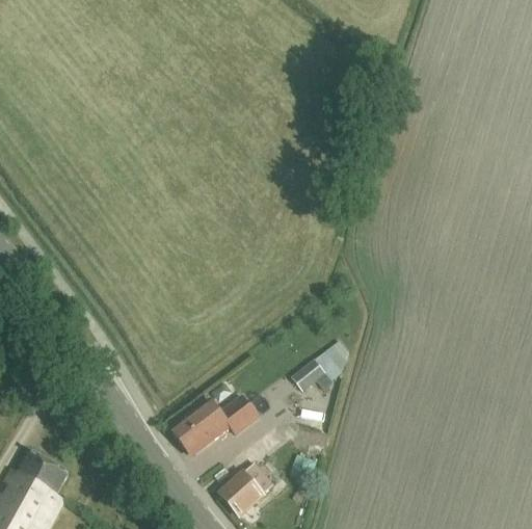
[(314,359),(291,377),(302,392),(317,381),(324,391),(334,384),(331,380),(342,372),(346,361),(334,345),(314,360),(314,359)]
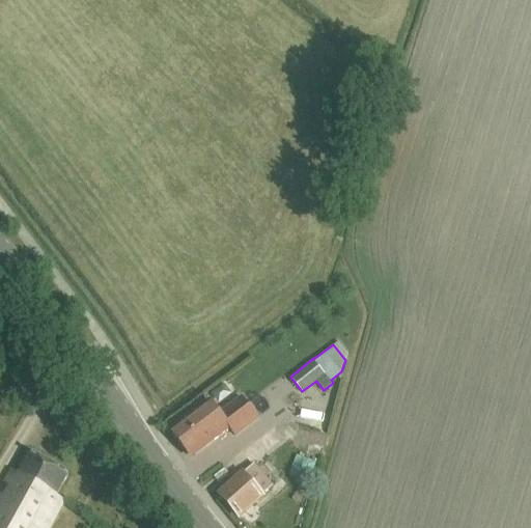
[(241,395),(219,411),(210,399),(169,429),(191,456),(230,426),(235,434),(257,417),(244,399),(241,395)]
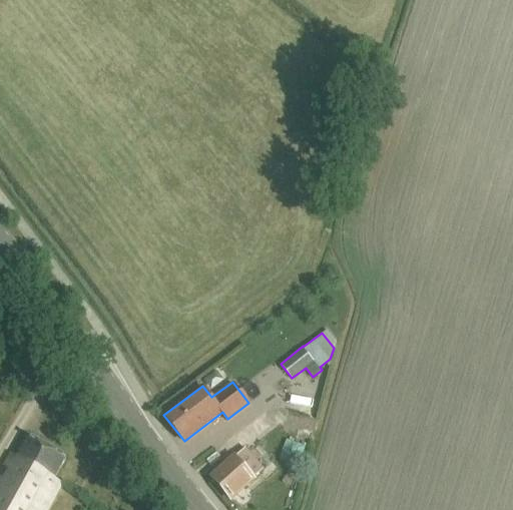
[(318,400),(321,388),(298,383),(295,394),(318,400)]
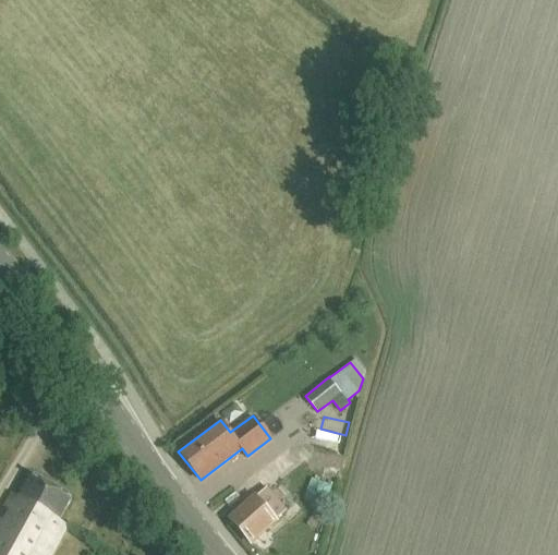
[(59,520),(72,497),(32,474),(20,497),(12,493),(5,505),(12,509),(4,521),(0,518),(0,554),(49,554),(67,525),(59,520)]
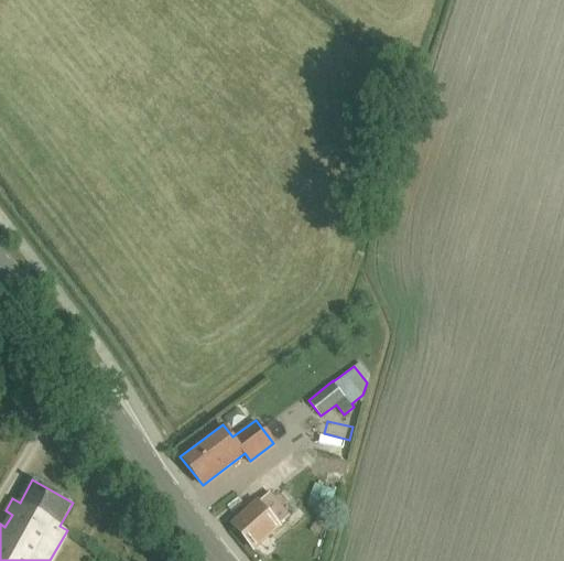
[(253,547),(290,515),(289,514),(289,515),(270,493),(234,525),(253,547)]
